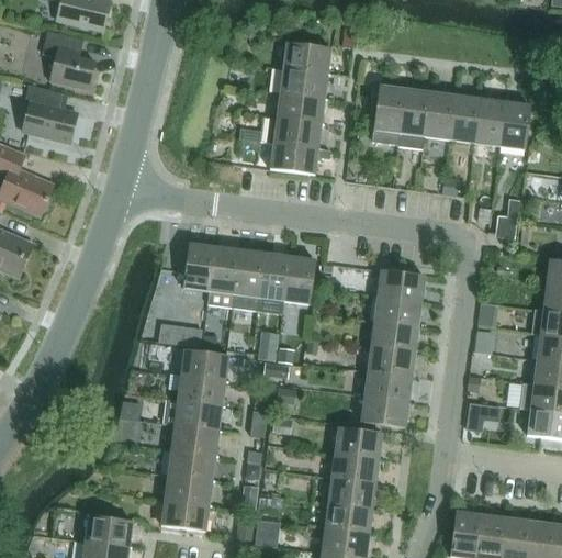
[(102,30),(110,0),(60,0),(56,19),(102,30)]
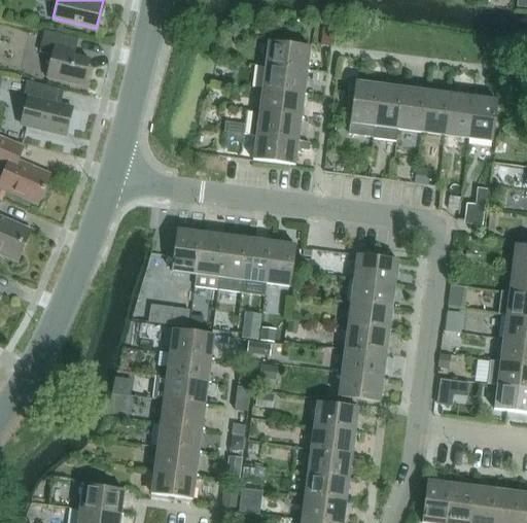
[(322,26),(320,42),(330,44),(332,27),(322,26)]
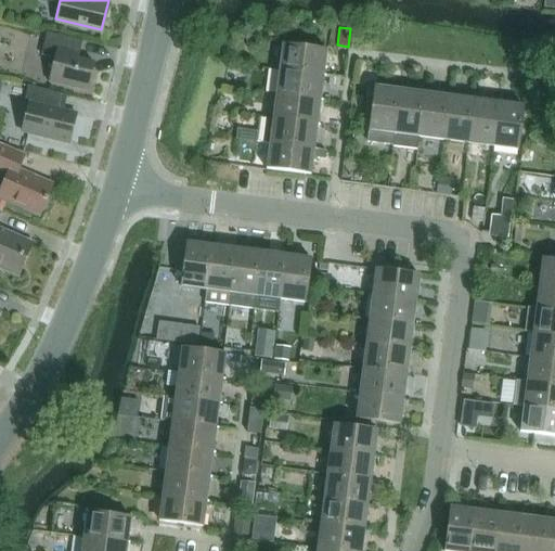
[(87,88),(94,61),(77,56),(81,38),(46,29),(40,52),(53,55),(48,78),(87,88)]
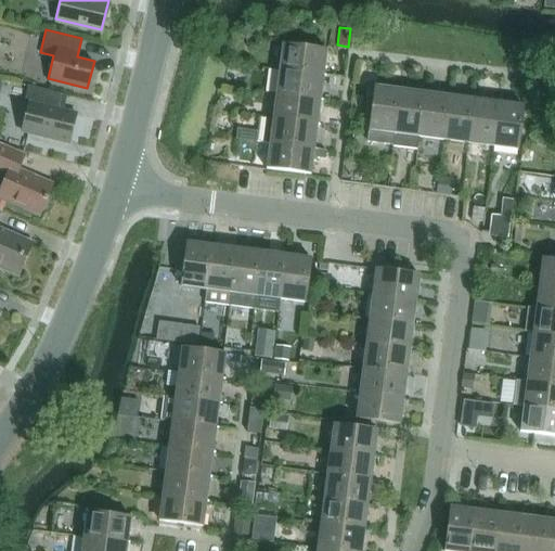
[(282,41),(279,66),(323,73),(326,47),(282,41)]
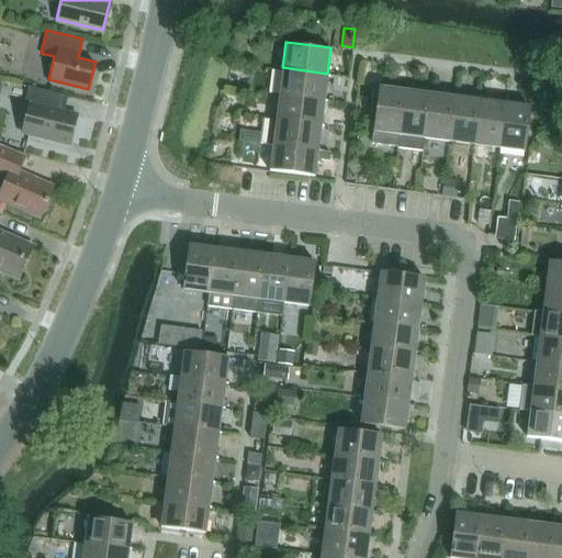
[(327,74),(282,67),(279,92),(324,98),(327,74)]
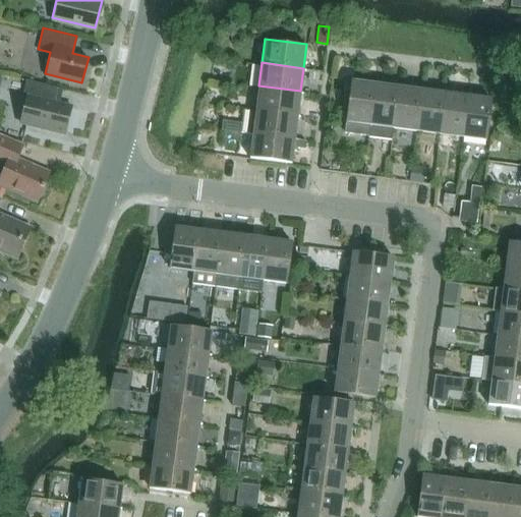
[(61,130),(67,104),(59,102),(62,87),(25,77),(22,94),(26,95),(20,120),(61,130)]
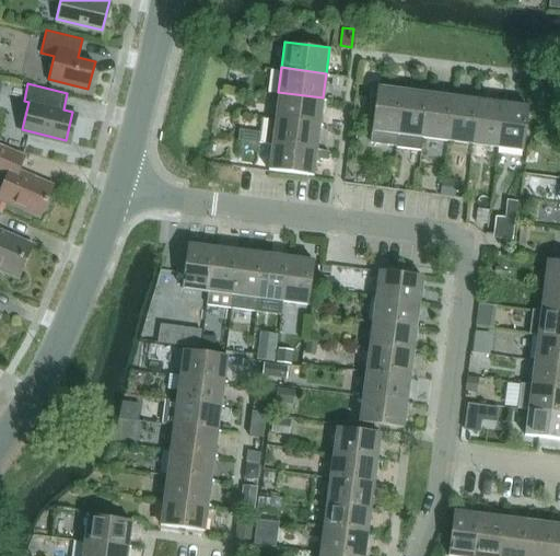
[(370,141),(396,145),(404,88),(377,84),(371,128),(370,141)]
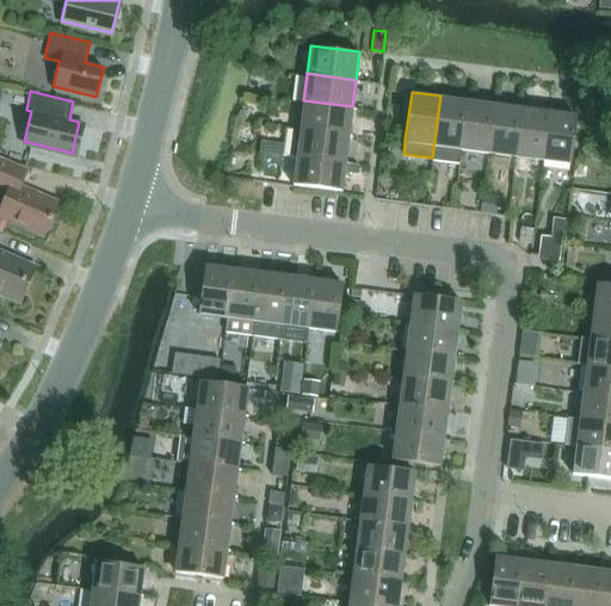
[(461,147),(467,99),(440,96),(432,158),(460,160),(461,147)]
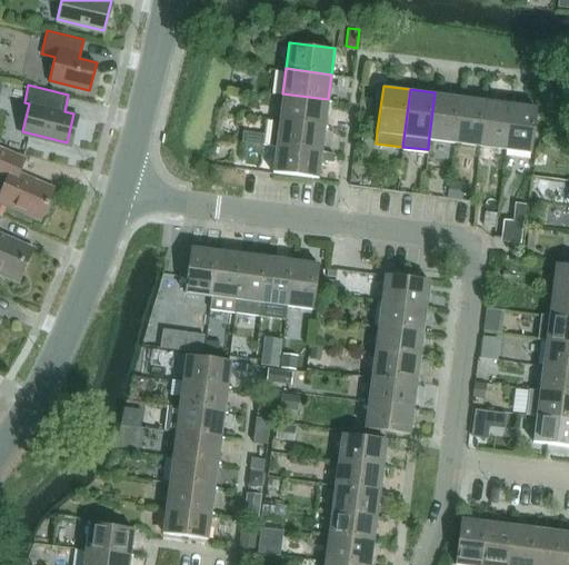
[(435,92),(429,137),(453,140),(460,96),(435,92)]
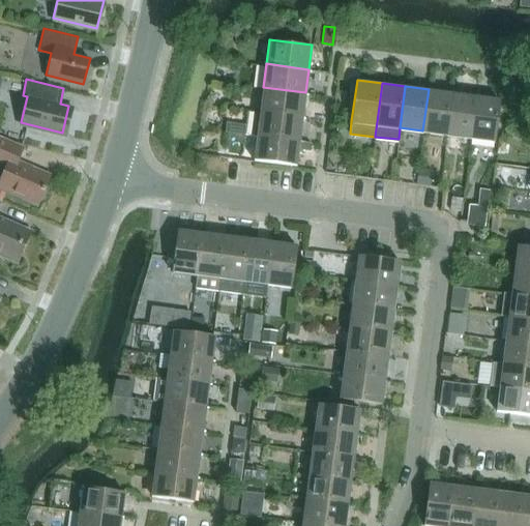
[(305,92),(263,87),(260,111),(302,116),(305,92)]
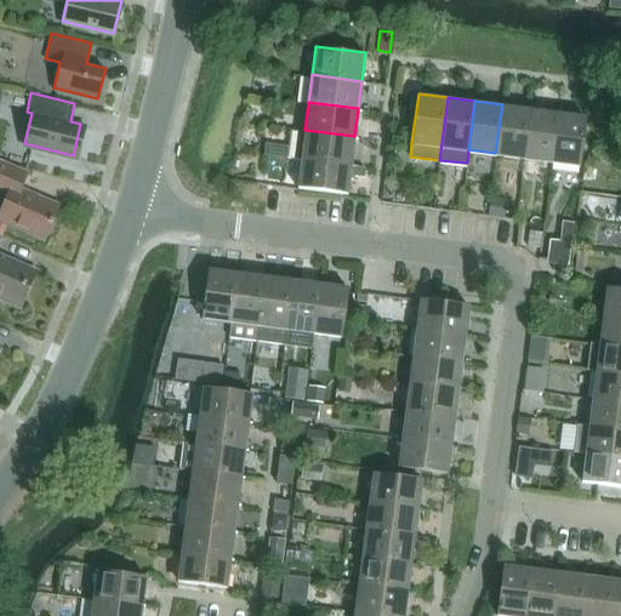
[(502,104),(495,153),(523,157),(529,108),(502,104)]
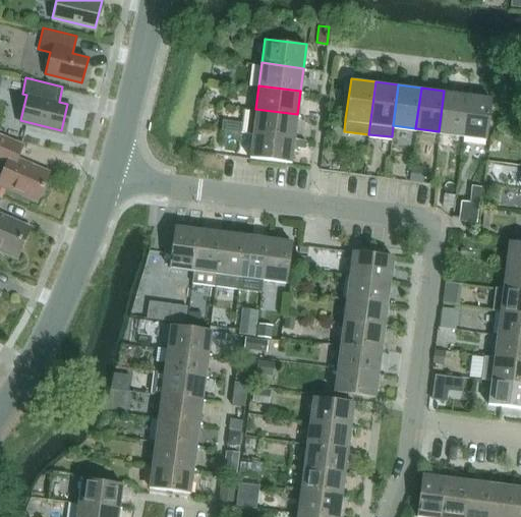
[(444,91),(439,131),(462,134),(467,94),(444,91)]
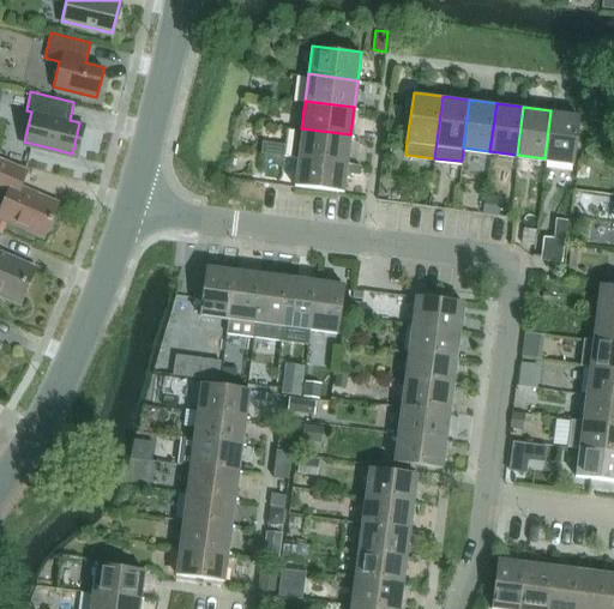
[(551,110),(545,158),(572,162),(579,114),(551,110)]
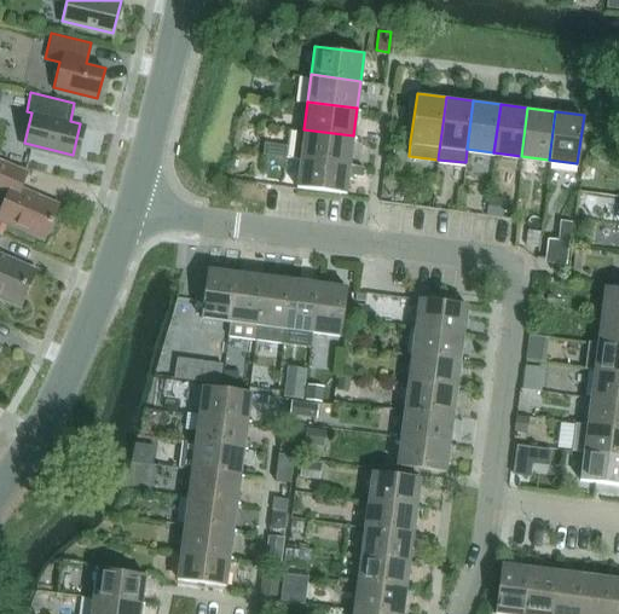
[(353,135),(304,129),(289,127),(285,155),(300,157),(300,156),(350,162),(353,135)]
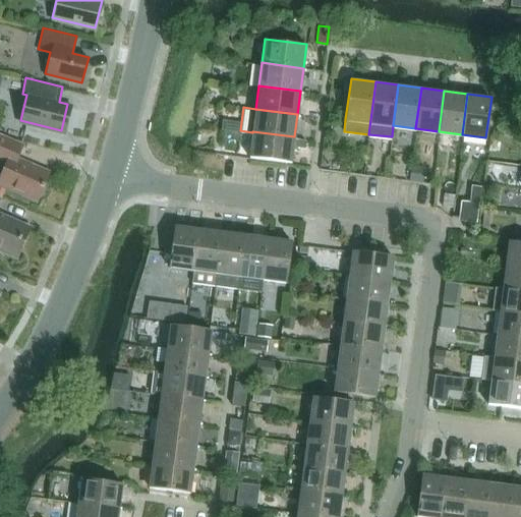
[(249,155),(291,160),(293,145),(304,146),(305,138),(294,136),(252,131),(252,132),(249,155)]
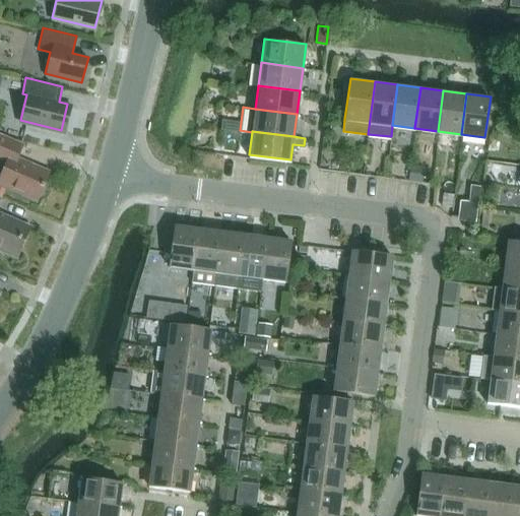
[(0,183),(37,199),(49,170),(16,155),(22,142),(0,132),(0,159),(6,162),(0,175),(0,183)]
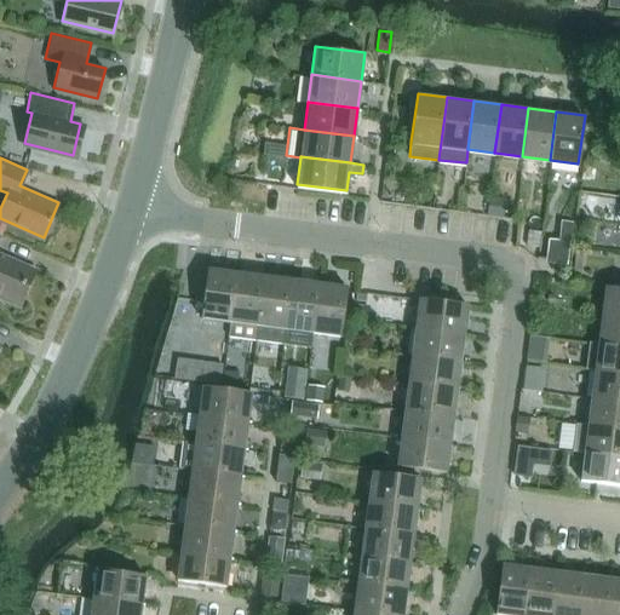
[(584,157),(584,164),(581,177),(593,179),(596,164),(596,160),(584,157)]
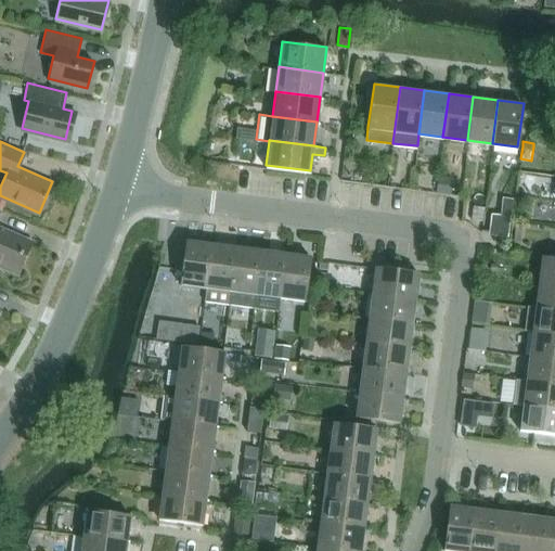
[(438,173),(437,189),(450,191),(452,175),(438,173)]
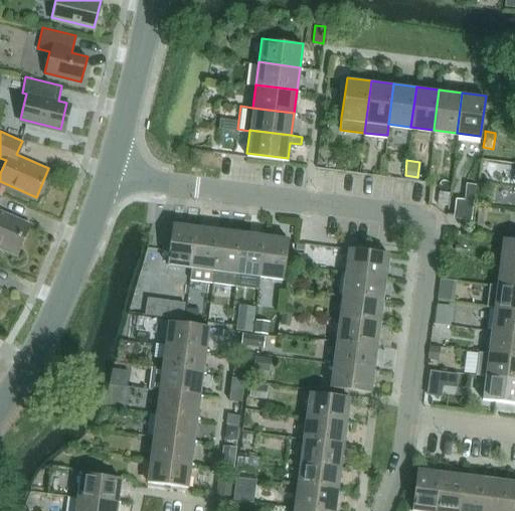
[(438,188),(437,200),(448,201),(449,189),(438,188)]
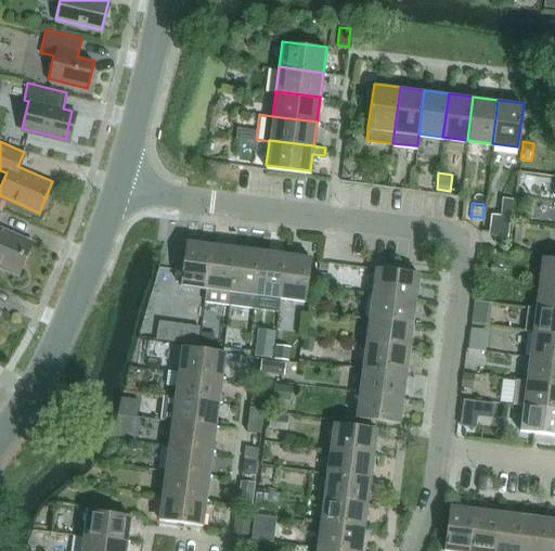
[(0,265),(14,271),(28,239),(0,226),(0,209),(0,208),(0,265)]
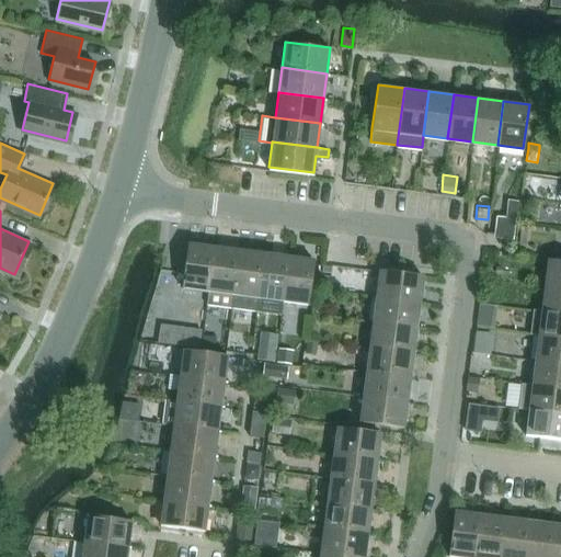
[(496,212),(494,230),(513,234),(515,215),(505,214),(496,212)]
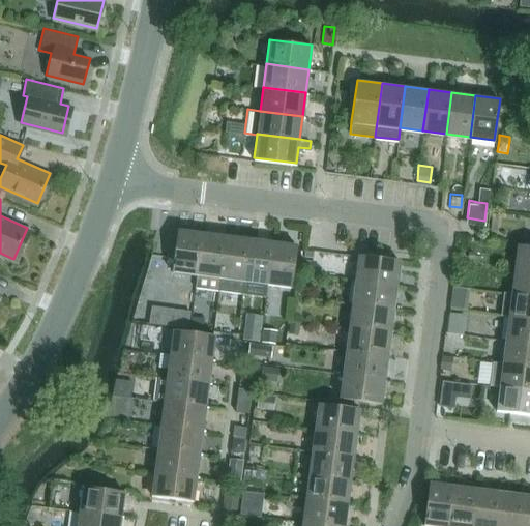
[(172,270),(197,273),(202,232),(177,229),(172,270)]
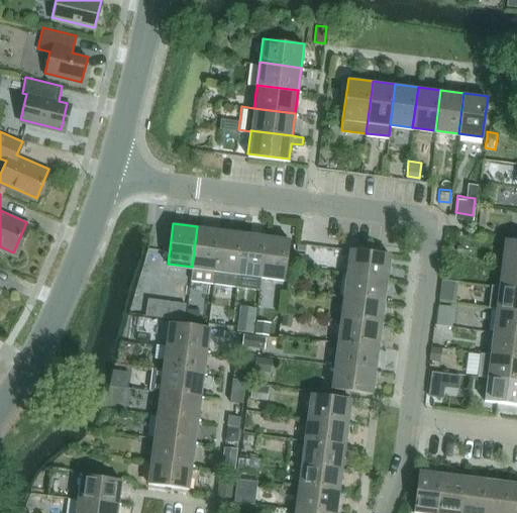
[(190,279),(213,282),(219,229),(197,226),(192,267),(190,279)]
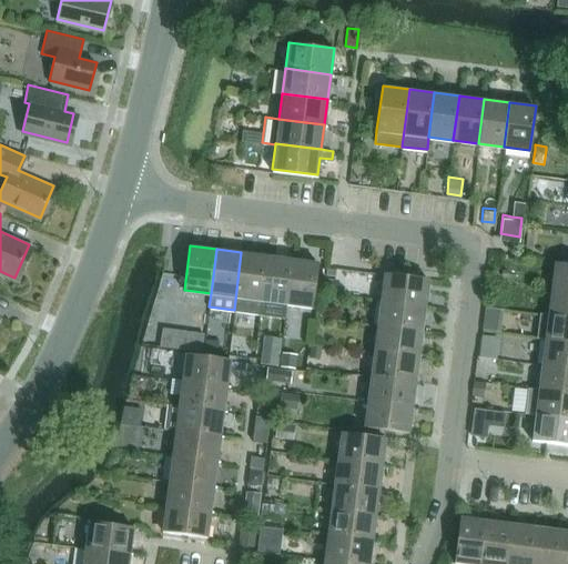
[(261,300),(266,255),(241,252),(234,310),(260,314),(261,300)]
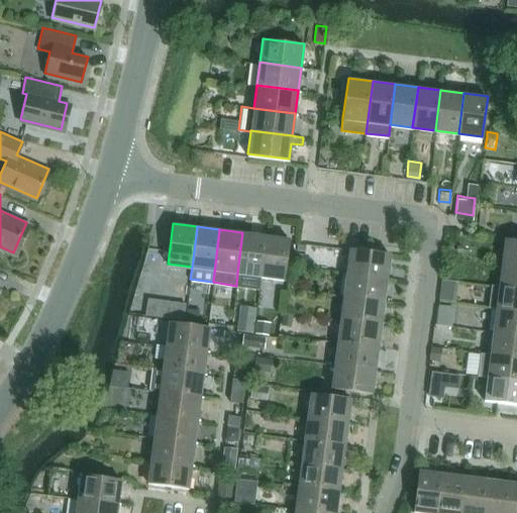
[(237,273),(260,276),(266,235),(242,232),(237,273)]
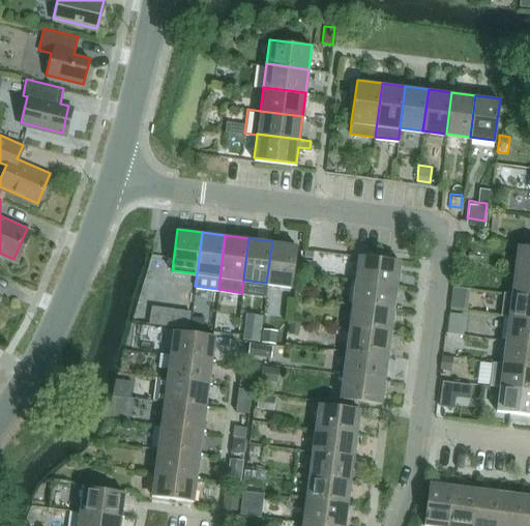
[(272,241),(266,283),(291,286),(296,244),(272,241)]
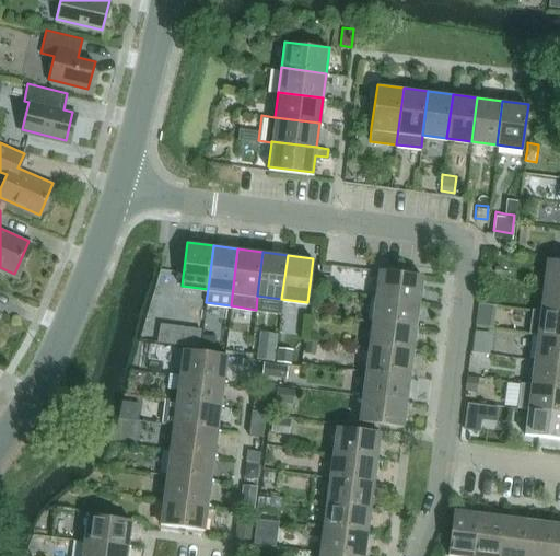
[(544,284),(559,285),(559,259),(547,257),(544,284)]
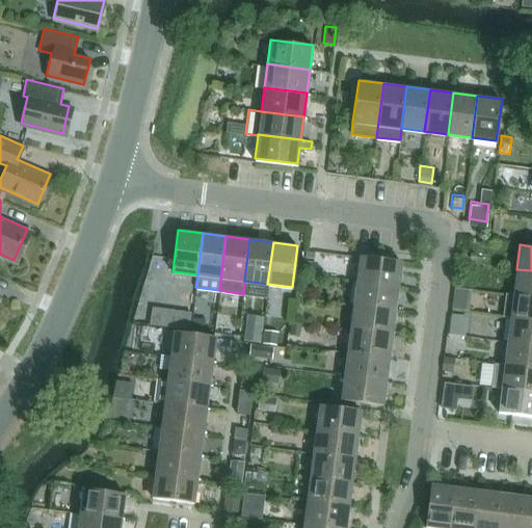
[(401,260),(360,255),(356,280),(398,285),(401,260)]
